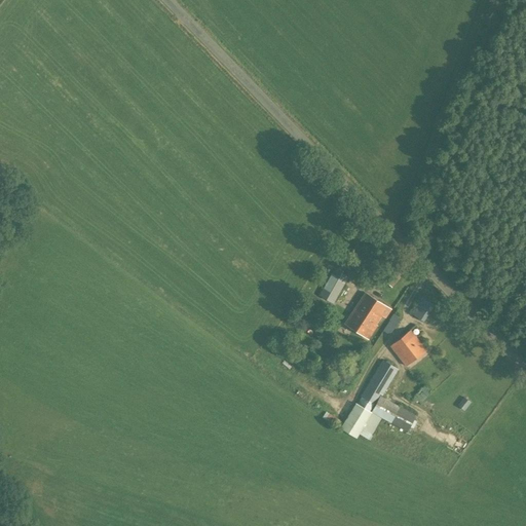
[(335,268),(320,295),(334,303),(349,276),(335,268)]
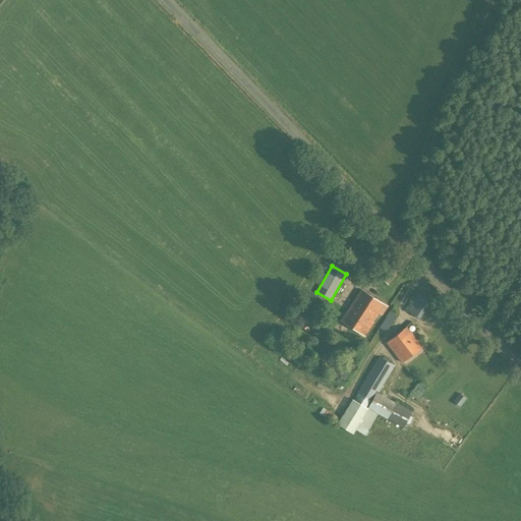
[(342,321),(363,335),(372,322),(370,322),(377,312),(382,314),(387,306),(362,290),(342,321)]
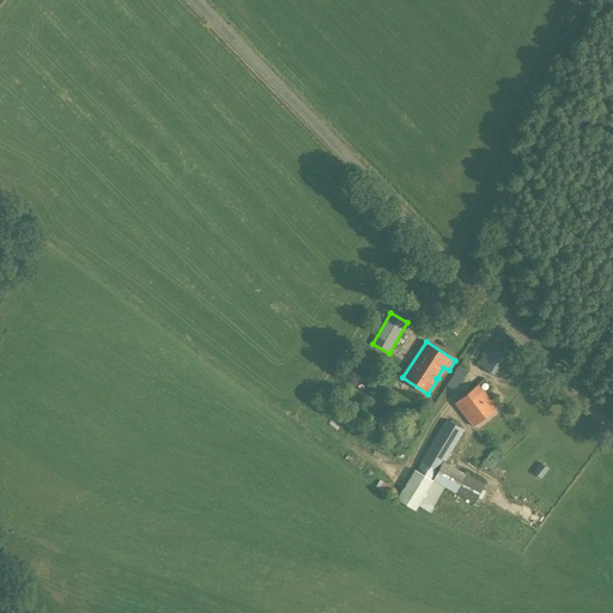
[(480,364),(495,375),(507,356),(492,346),(480,364)]
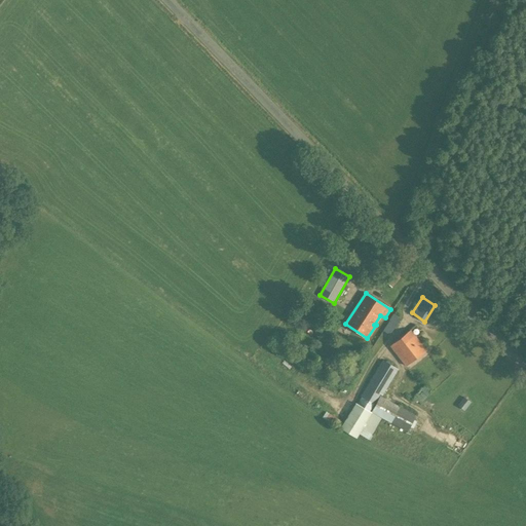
[(401,320),(393,314),(382,331),(389,336),(401,320)]
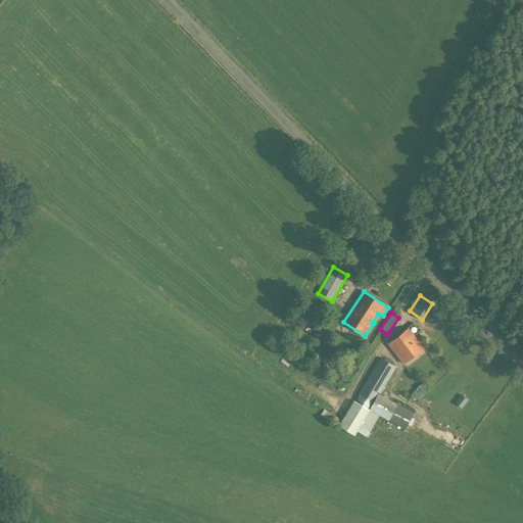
[(422,348),(408,329),(388,344),(402,363),(422,348)]
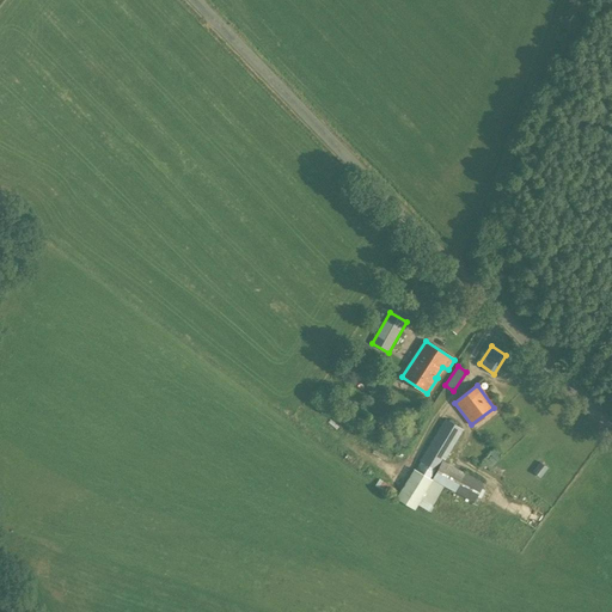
[(396,497),(415,510),(418,505),(430,512),(445,487),(473,502),(484,483),(442,460),(432,479),(430,478),(442,459),(445,460),(464,430),(445,418),(418,461),(421,463),(417,471),(414,469),(396,497)]
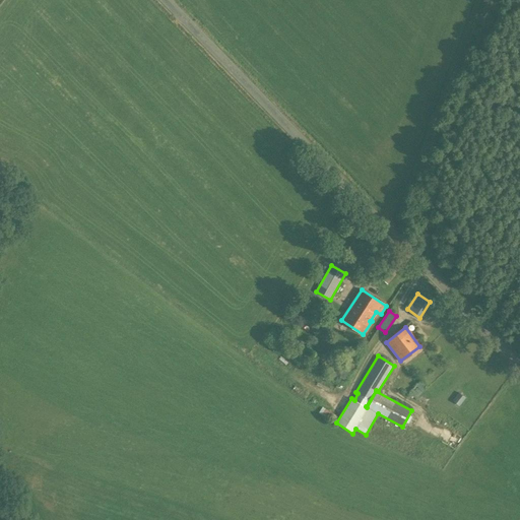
[(452,400),(459,406),(465,397),(459,392),(452,400)]
